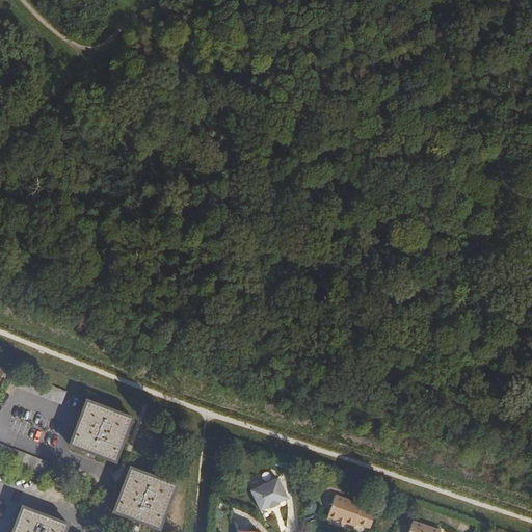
[(87,401),(71,447),(114,464),(132,420),(87,401)]
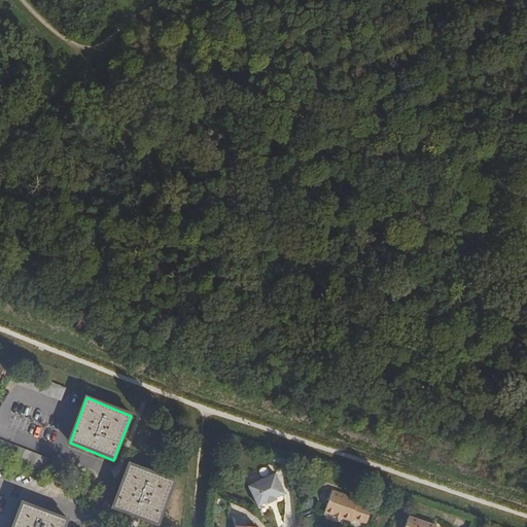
[(0,441),(0,455),(50,476),(56,462),(0,441)]
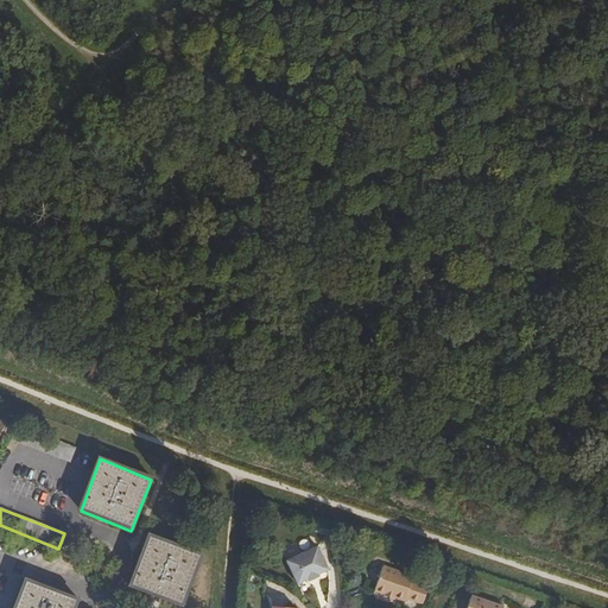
[(149,538),(128,589),(176,607),(181,607),(200,558),(149,538)]
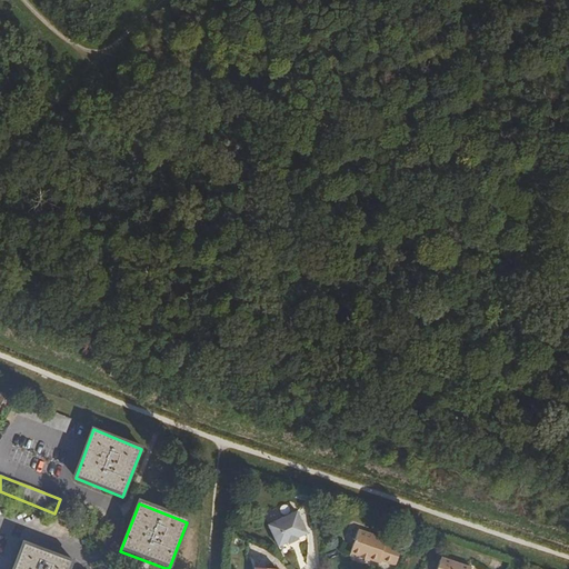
[(289,542),(299,537),(308,533),(299,513),(270,528),(280,547),(289,542)]
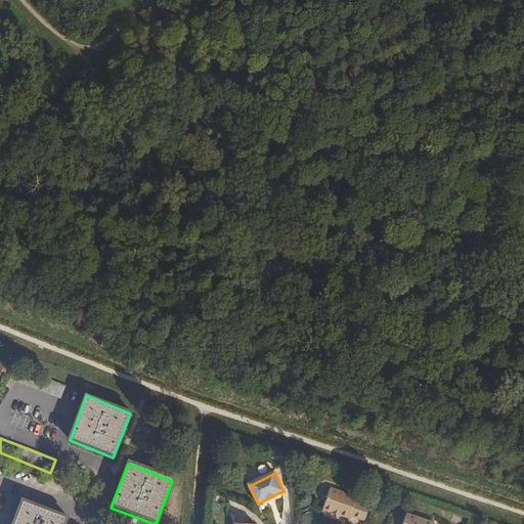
[(330,489),(322,509),(332,512),(331,514),(340,517),(340,515),(348,518),(349,516),(365,521),(370,506),(354,500),(355,498),(330,489)]
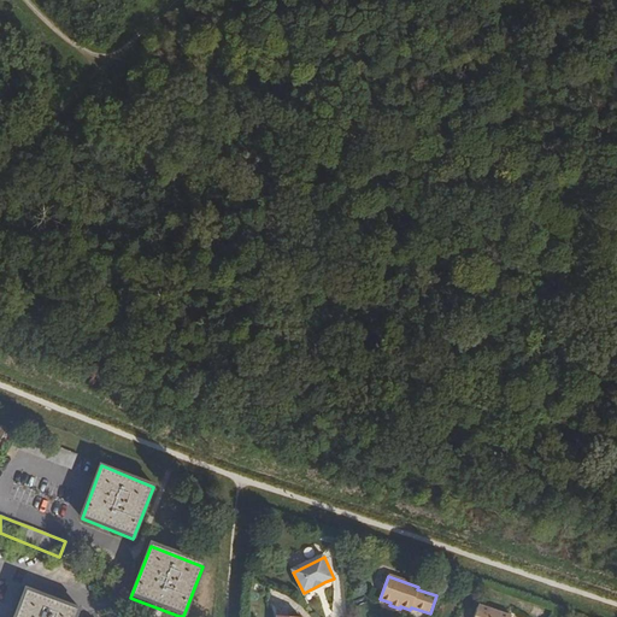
[(24,591),(13,616),(75,616),(77,611),(24,591)]
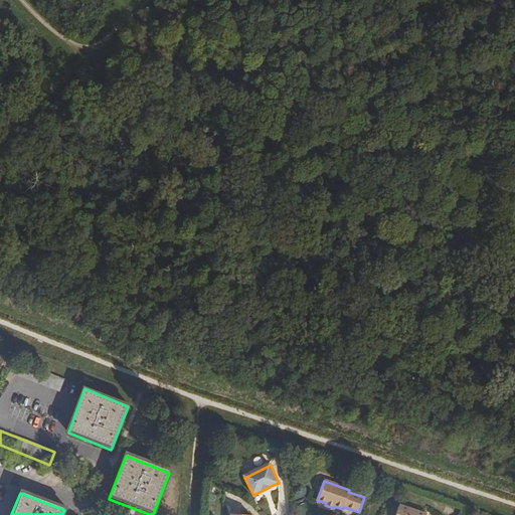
[(426,514),(401,505),(396,514),(426,514)]
